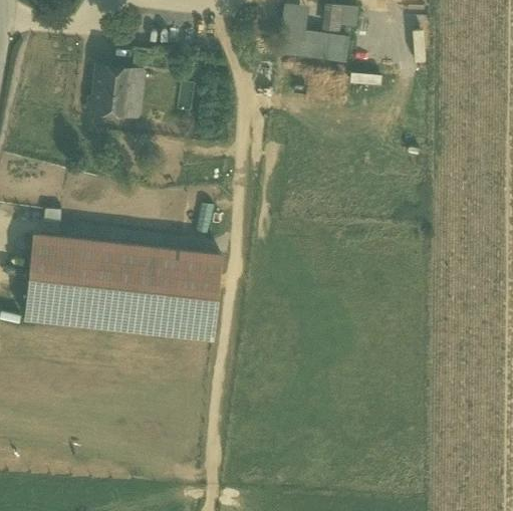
[(281,55),(351,61),(354,35),(311,31),(314,6),(286,3),(281,55)]
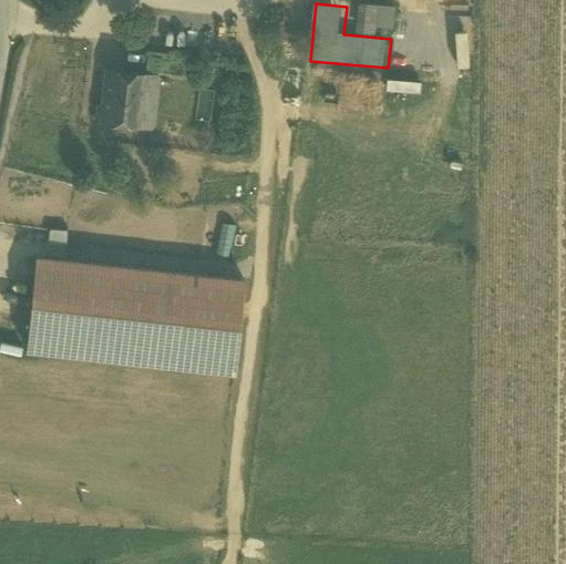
[(398,29),(398,6),(361,6),(360,34),(378,34),(378,29),(398,29)]
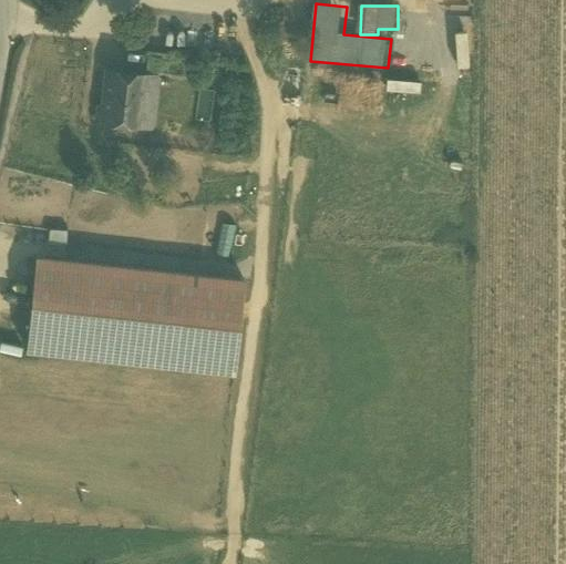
[(186,59),(148,54),(146,74),(184,79),(186,59)]
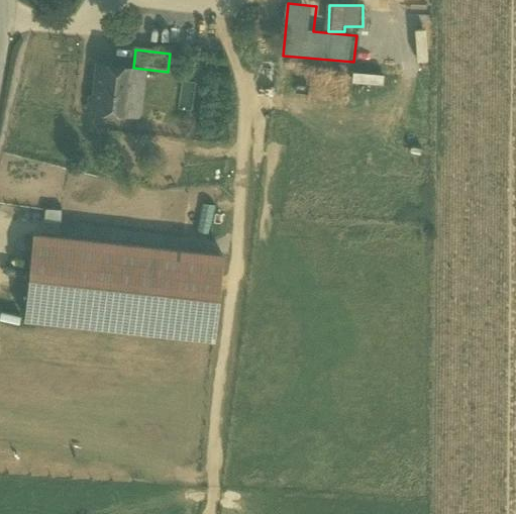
[(133,72),(98,68),(94,98),(90,101),(89,108),(93,112),(92,114),(128,118),(133,72)]
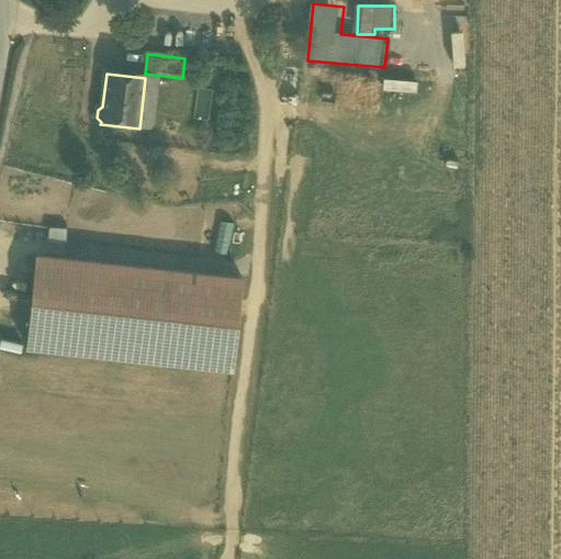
[(243,279),(36,257),(26,351),(233,375),(243,279)]
